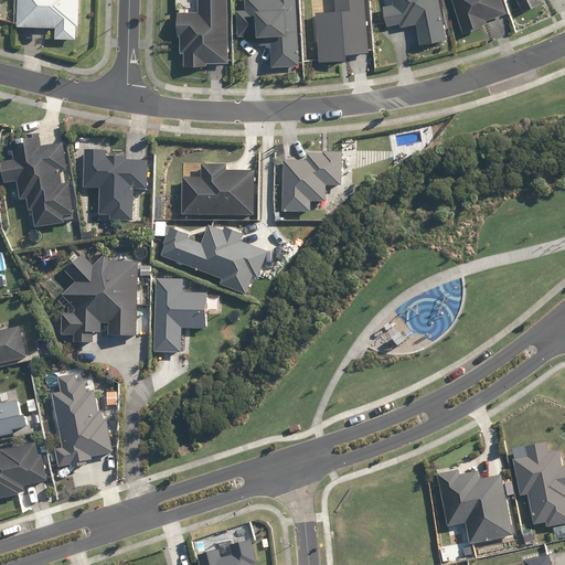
[(19,0),(19,25),(57,27),(56,38),(78,38),(78,25),(81,25),(81,0),(19,0)]
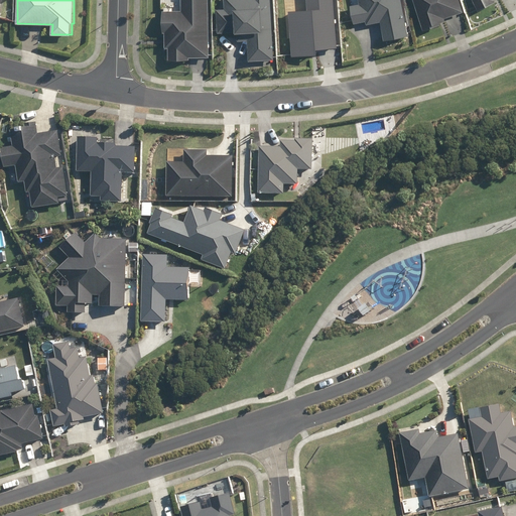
[(208,57),(207,0),(180,0),(181,12),(161,12),(161,34),(163,34),(163,48),(167,48),(168,60),(188,59),(188,57),(208,57)]
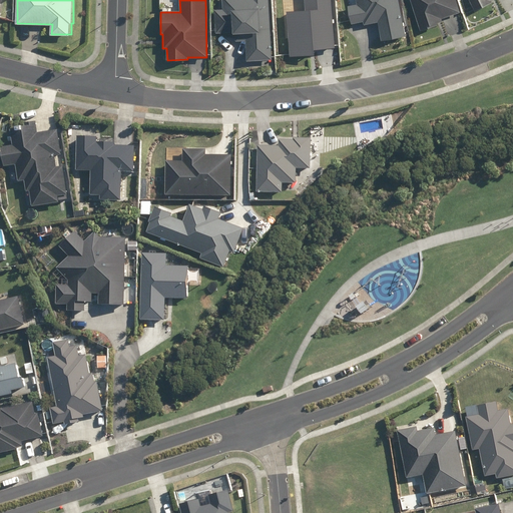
[(272,60),(268,0),(221,0),(222,9),(214,10),(215,33),(234,32),(234,41),(244,41),(246,61),(272,60)]
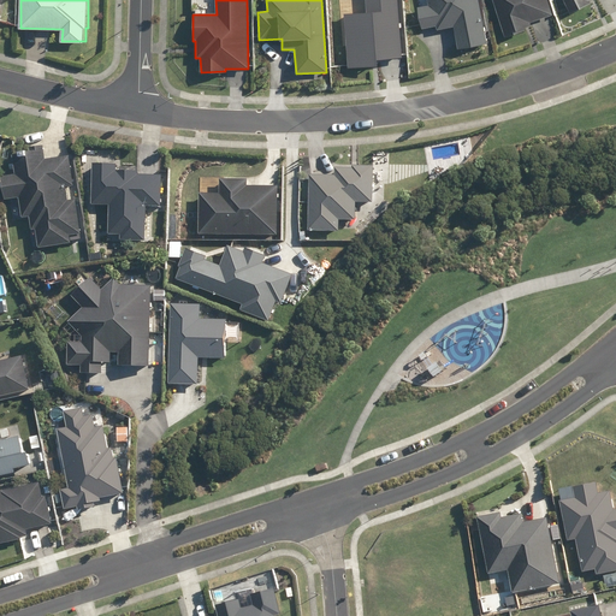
[(377,60),(402,58),(397,0),(363,0),(365,12),(343,13),(347,69),(377,66),(377,60)]
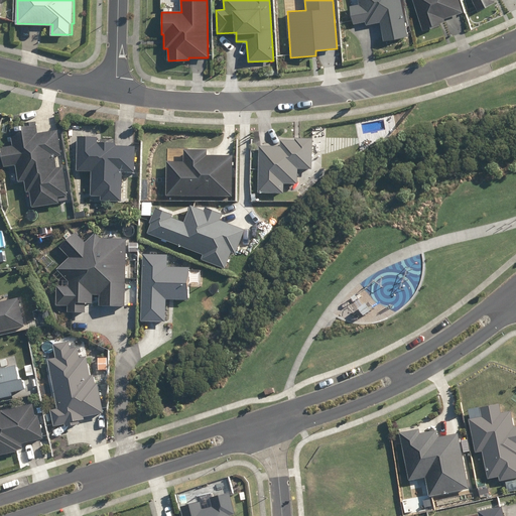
[(406,36),(399,0),(357,0),(358,4),(350,6),(353,24),(365,22),(366,25),(380,23),(383,40),(406,36)]
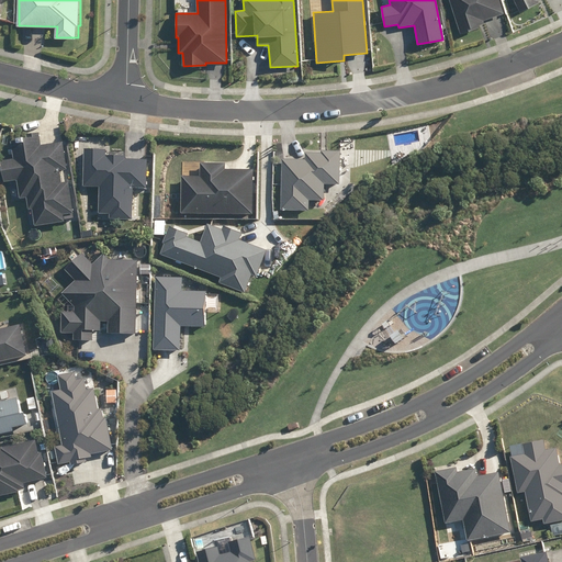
[(504,14),(498,0),(448,0),(460,34),(468,32),(468,30),(485,24),(484,21),(504,14)]
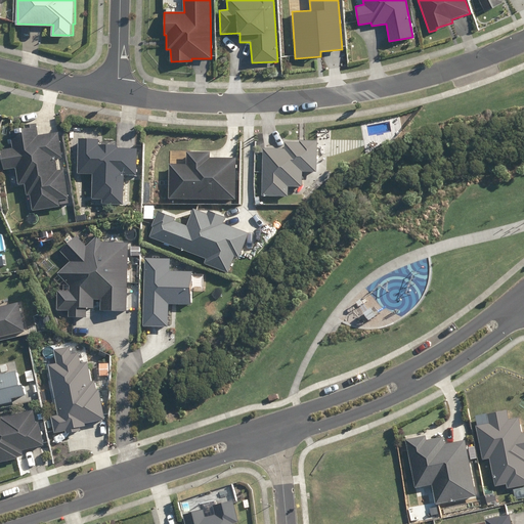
[(479,0),(485,11),(503,2),(501,1),(503,0),(479,0)]
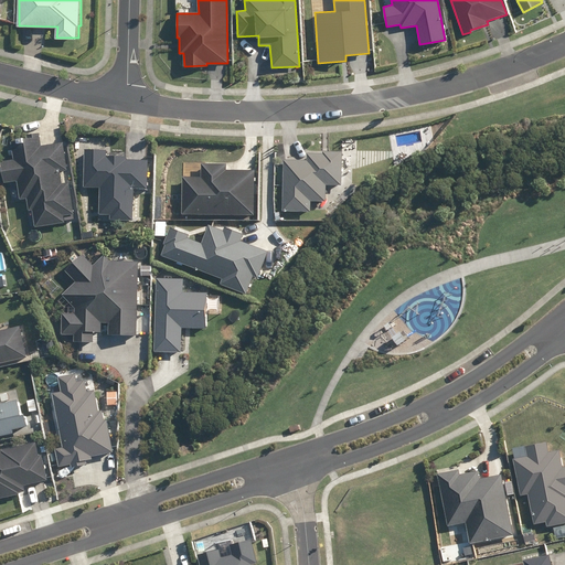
[(29,140),(13,142),(16,161),(3,162),(7,184),(19,182),(22,201),(29,200),(31,212),(34,211),(38,228),(67,224),(66,216),(76,215),(72,183),(64,184),(62,172),(70,171),(65,144),(43,147),(41,135),(29,136),(29,140)]
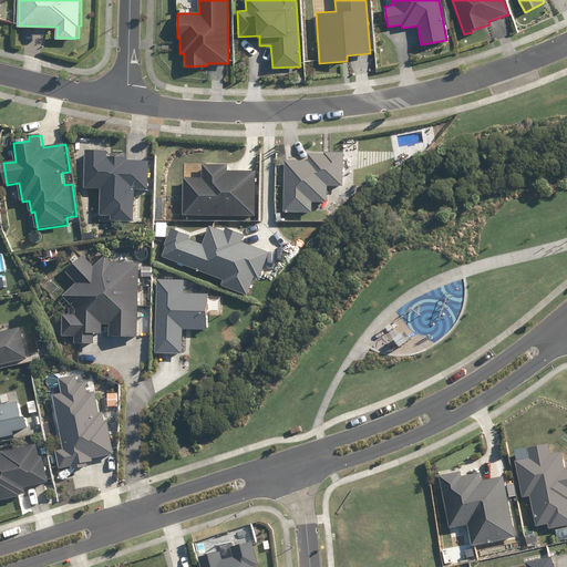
[(109,152),(88,151),(86,188),(102,189),(101,216),(113,217),(112,222),(135,223),(136,191),(150,191),(151,162),(129,161),(129,158),(109,157),(109,152)]
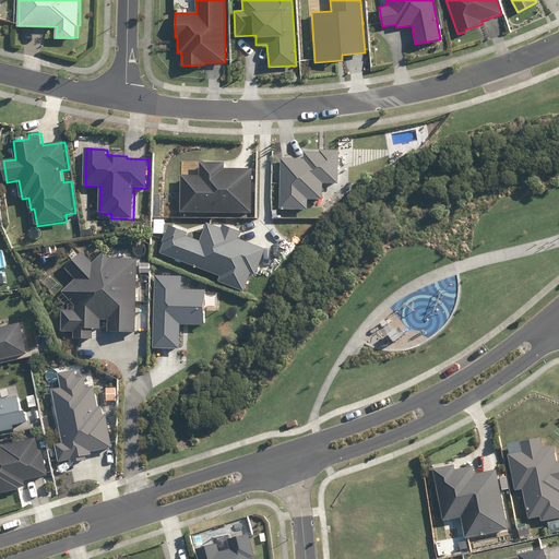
[(285,183),(284,206),(308,207),(308,197),(323,198),(323,181),(339,181),(339,153),(324,152),(324,159),(320,158),(320,155),(308,154),(308,162),(283,161),(283,183),(285,183)]
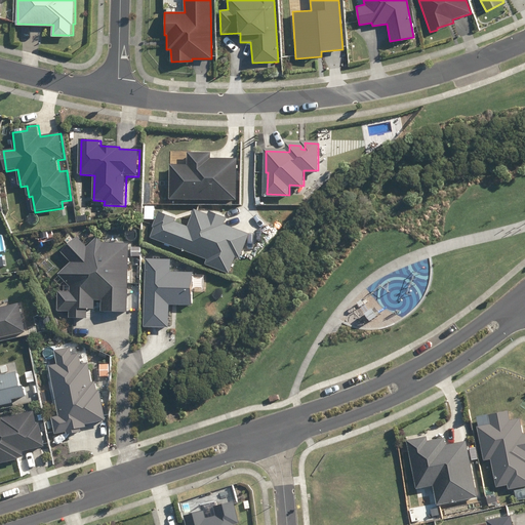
[(168,199),(236,200),(236,158),(210,158),(210,153),(187,152),(187,164),(169,164),(168,199)]
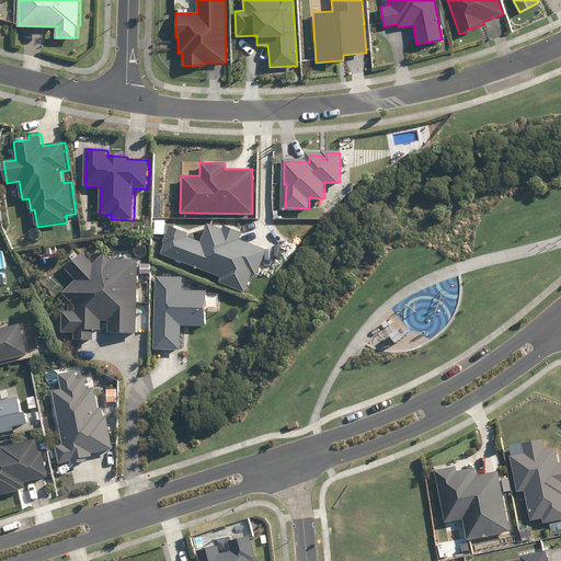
[(218,282),(243,292),(251,273),(255,275),(265,250),(238,240),(240,232),(224,226),(221,230),(206,224),(199,241),(187,236),(189,232),(168,225),(161,243),(163,243),(159,253),(220,277),(218,282)]
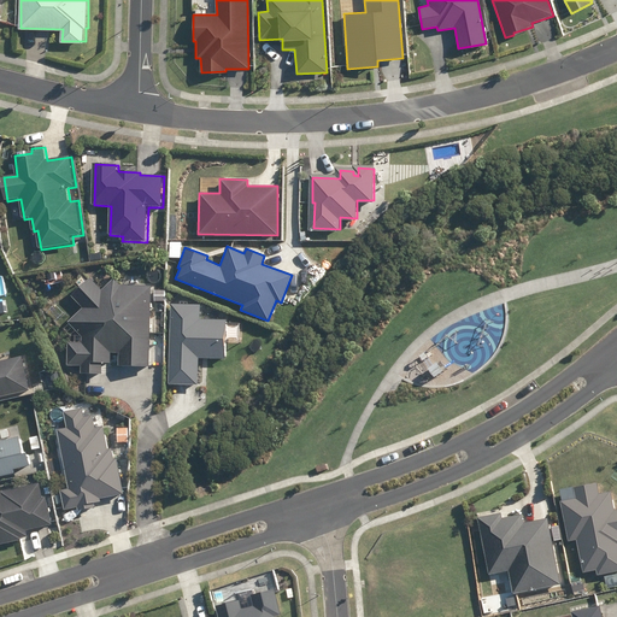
[(152,368),(153,287),(123,287),(117,280),(105,291),(93,278),(74,297),(86,309),(70,323),(83,338),(84,344),(70,342),(70,366),(83,368),(83,375),(104,375),(104,364),(113,364),(113,354),(121,354),(121,366),(152,368)]
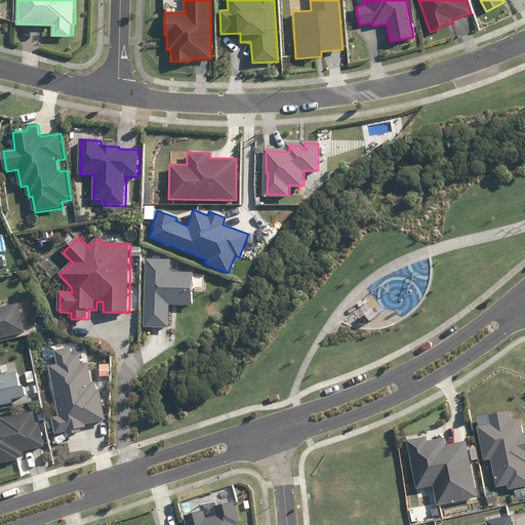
[(170,258),(145,258),(143,327),(167,327),(168,304),(191,305),(192,272),(170,272),(170,258)]
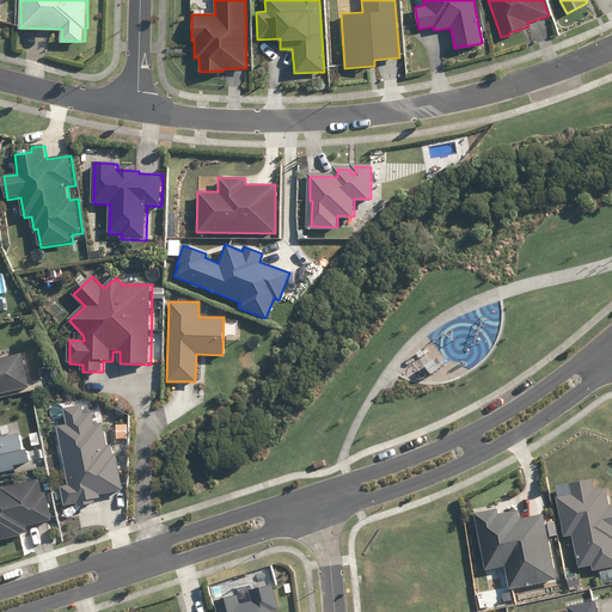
[(0,395),(31,389),(24,354),(0,359),(0,395)]
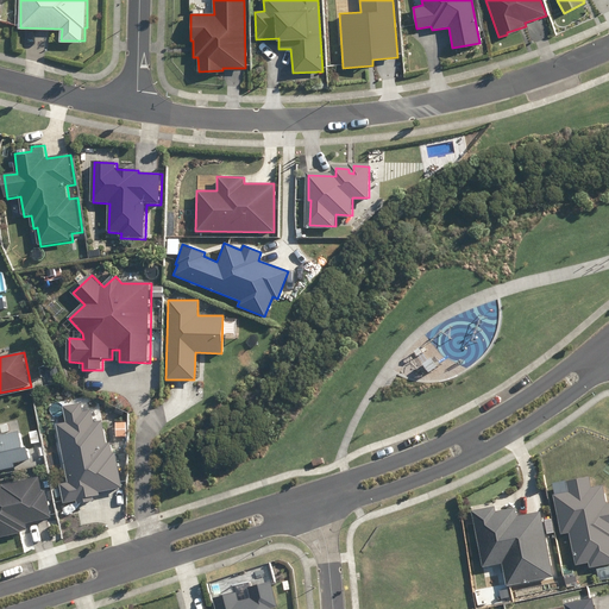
[(68,424),(58,425),(70,483),(62,485),(66,504),(80,502),(80,504),(96,502),(95,497),(102,496),(101,494),(125,489),(118,453),(114,454),(112,443),(110,444),(105,421),(96,424),(94,410),(85,413),(83,403),(66,407),(68,424)]
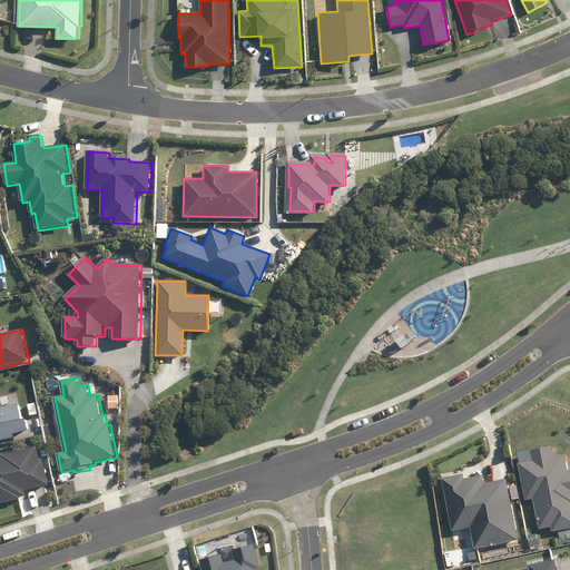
[(0,442),(16,439),(15,435),(30,432),(27,420),(23,421),(20,405),(0,409),(0,442)]
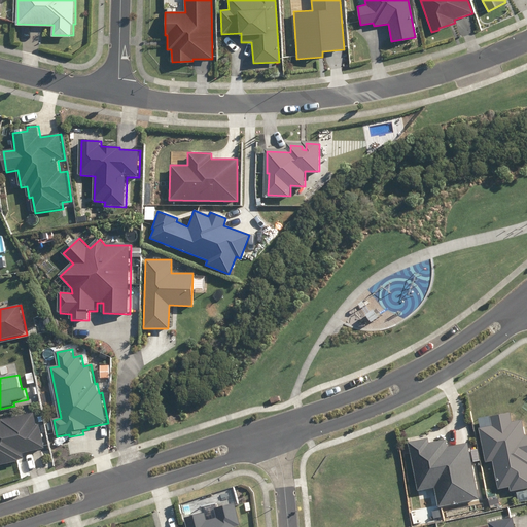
[(493,425),(480,428),(487,462),(494,461),(500,489),(511,487),(512,492),(526,488),(526,435),(523,420),(514,421),(512,413),(491,417),(493,425)]
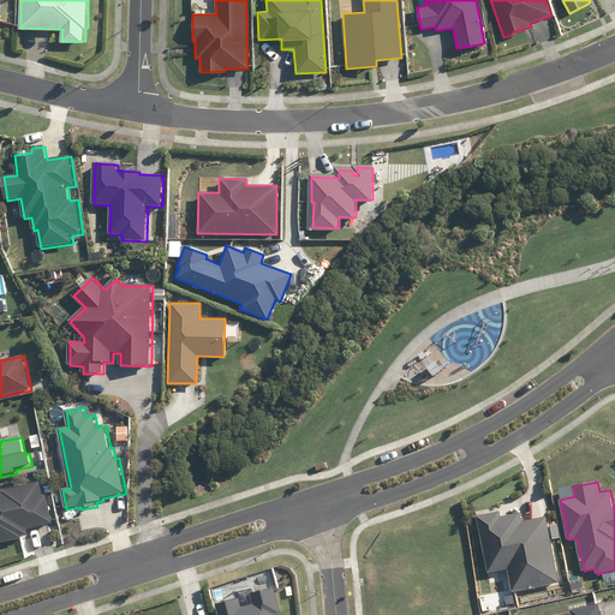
[(0,544),(24,539),(23,537),(30,536),(29,530),(54,524),(48,496),(45,497),(41,483),(3,491),(4,494),(0,494),(0,544)]
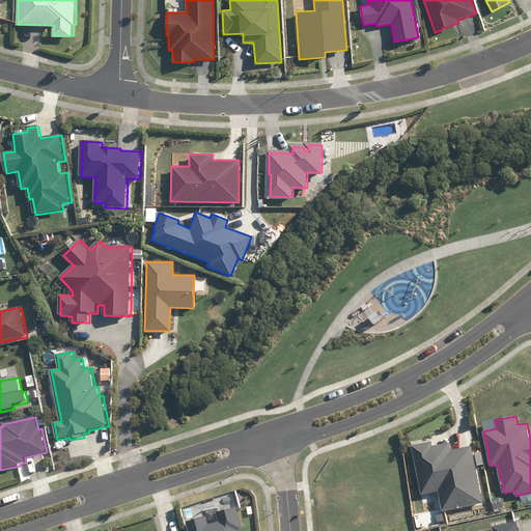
[(484,503),(473,446),(452,450),(451,443),(434,446),(432,441),(413,445),(422,495),(440,492),(443,511),(484,503)]
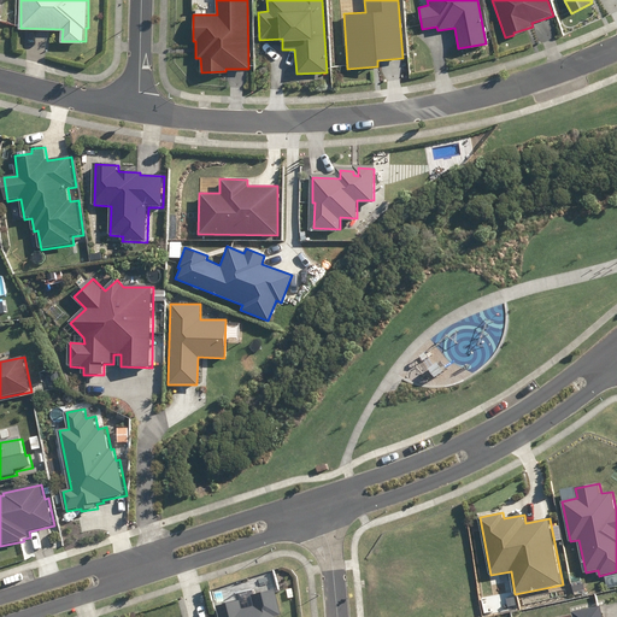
[(241,600),(217,606),(219,616),(277,616),(282,615),(276,589),(253,595),(256,606),(242,609),(241,600)]
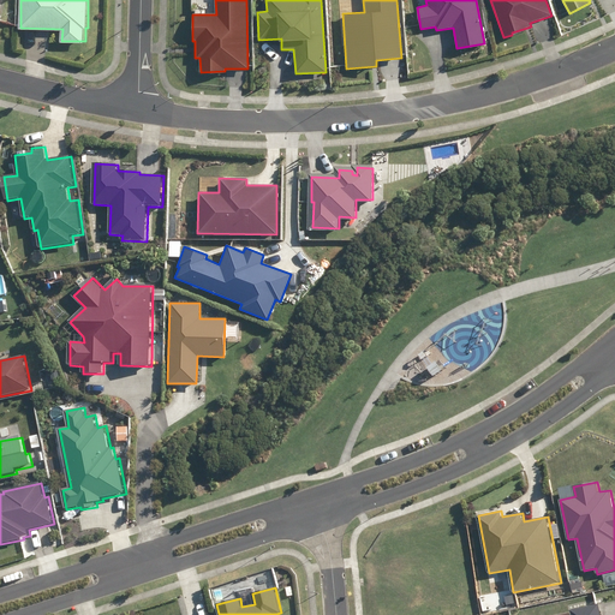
[(602,614),(599,603),(572,609),(572,614),(602,614)]
